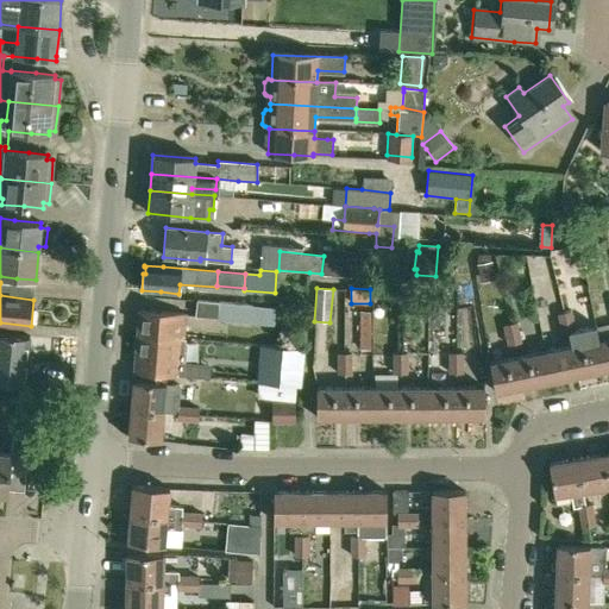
[(276,308),(218,302),(217,319),(275,325),(276,308)]
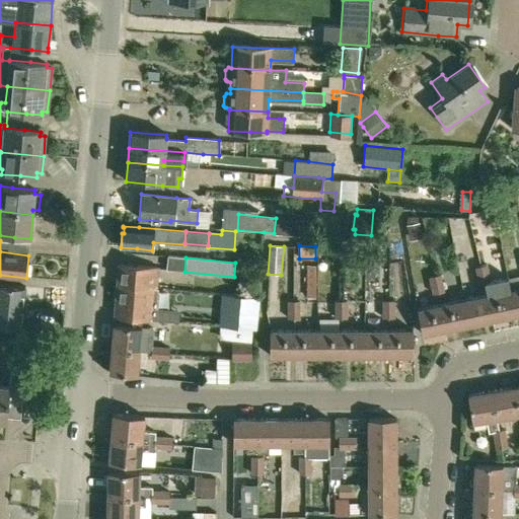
[(487,264),(473,266),(475,275),(488,272),(487,264)]
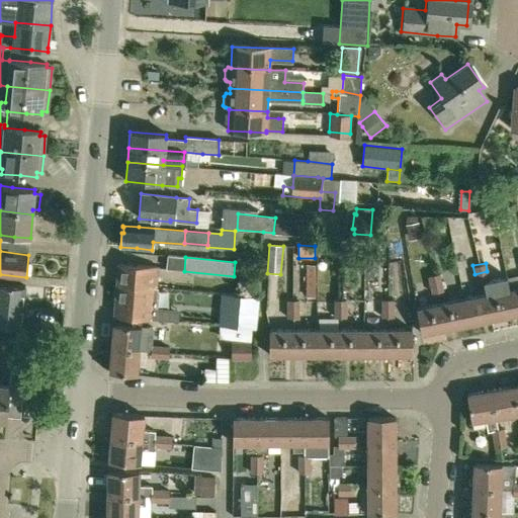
[(118,264),(117,284),(156,288),(158,268),(118,264)]
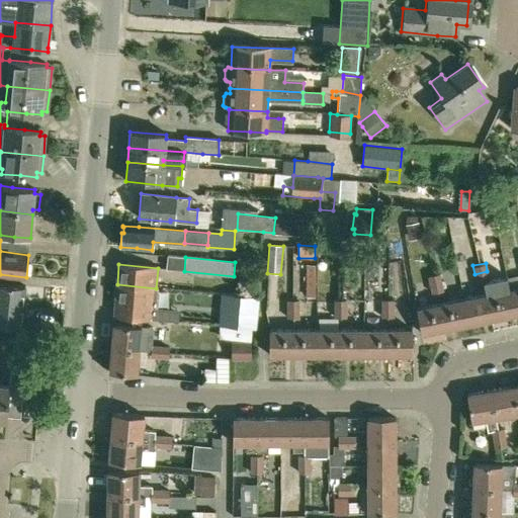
[(487,271),(475,274),(477,283),(484,281),(489,280),(487,271)]
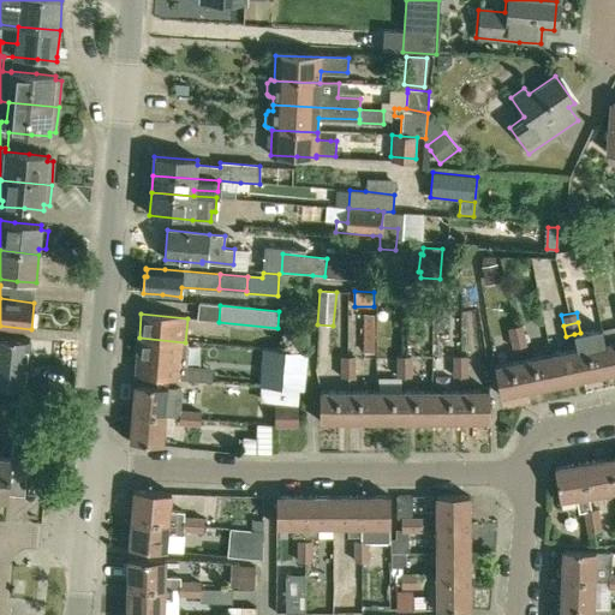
[(507,327),(509,338),(525,334),(523,324),(507,327)]
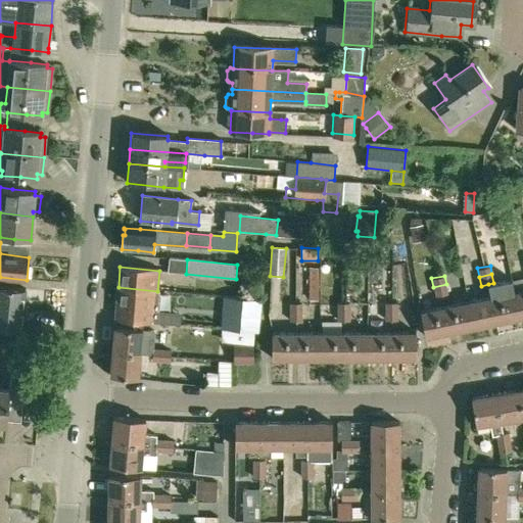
[(493,283),(488,284),(490,297),(495,323),(519,318),(514,292),(512,280),(493,283)]
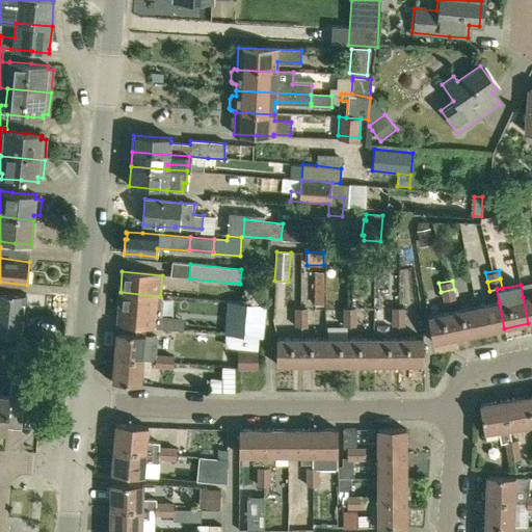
[(454,289),(441,292),(443,300),(455,298),(454,289)]
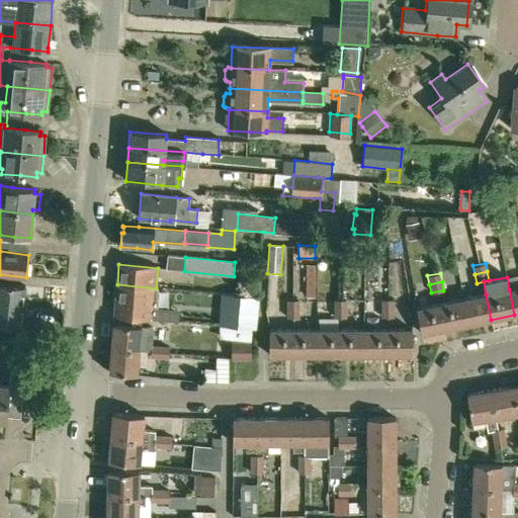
[(0,305),(24,307),(26,286),(0,284),(0,305)]
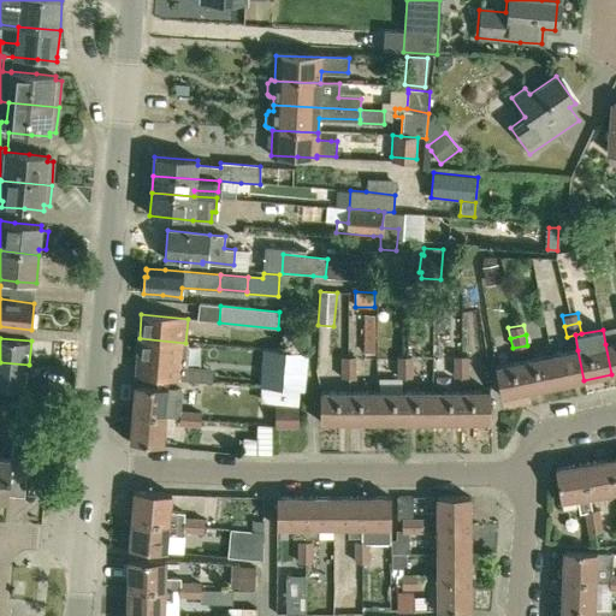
[(185,343),(140,338),(137,362),(136,377),(182,380),(185,343)]
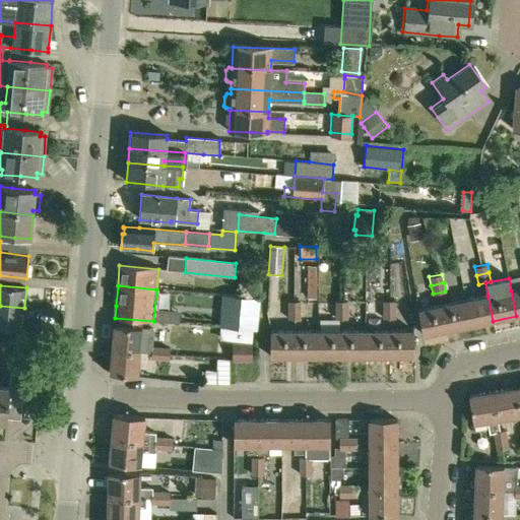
[(519,288),(511,290),(516,316),(519,315),(519,288)]
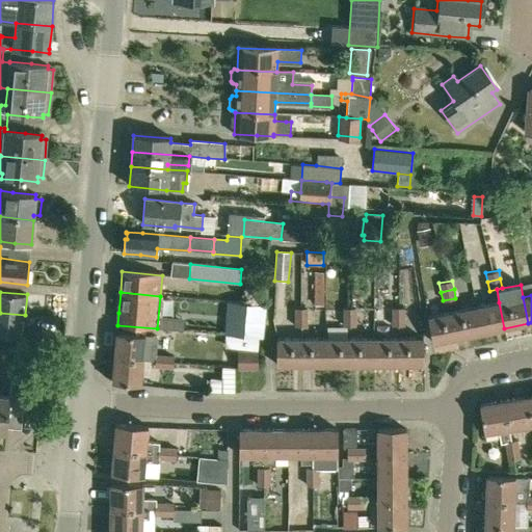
[(224,334),(230,334),(260,338),(263,338),(266,304),(227,301),(224,334)]
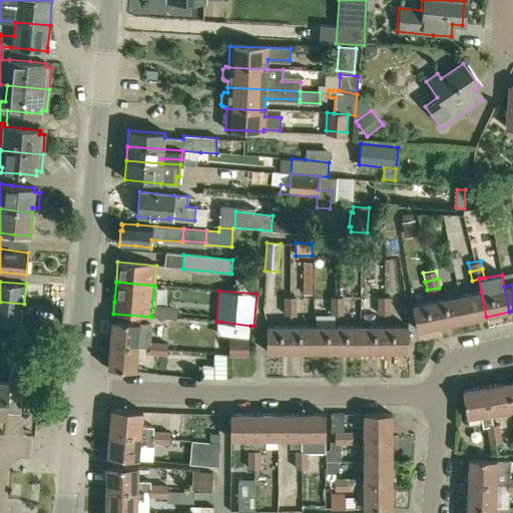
[(481,292),(459,297),(464,322),(486,317),(481,292)]
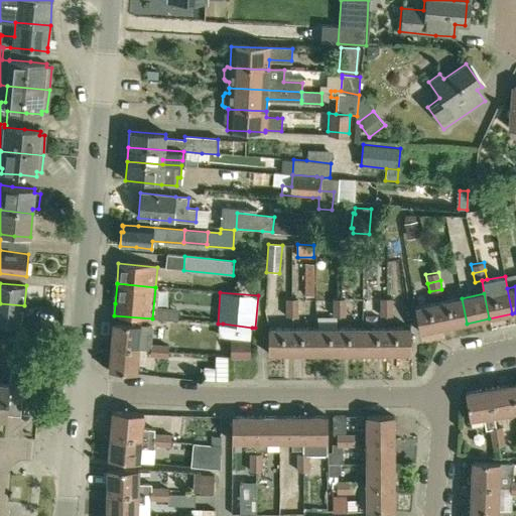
[(285,298),(285,307),(298,307),(298,298),(285,298)]
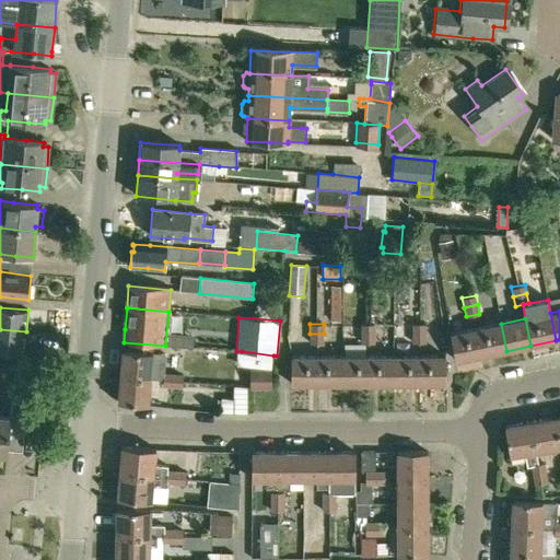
[(361,324),(361,334),(374,334),(374,324),(361,324)]
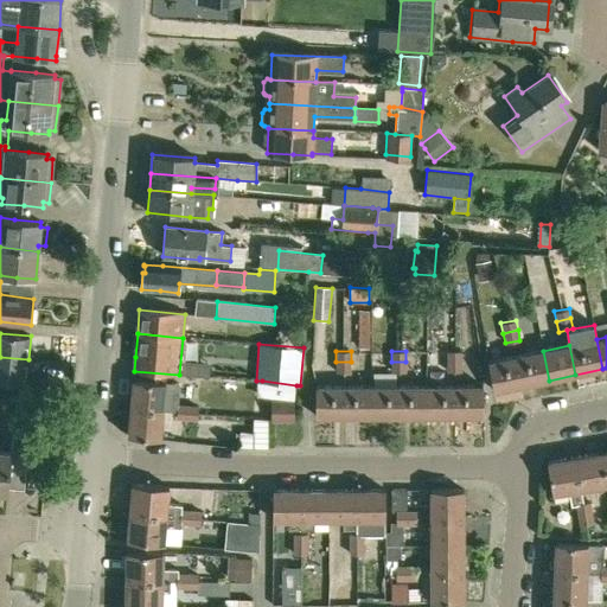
[(447,351),(447,360),(461,360),(461,351),(447,351)]
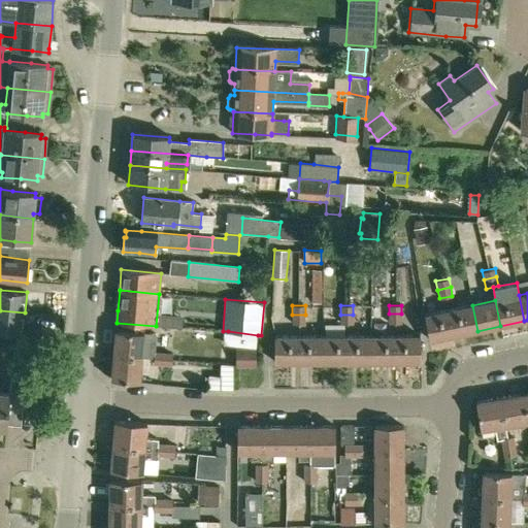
[(472,305),(449,310),(454,335),(477,331),(472,305)]
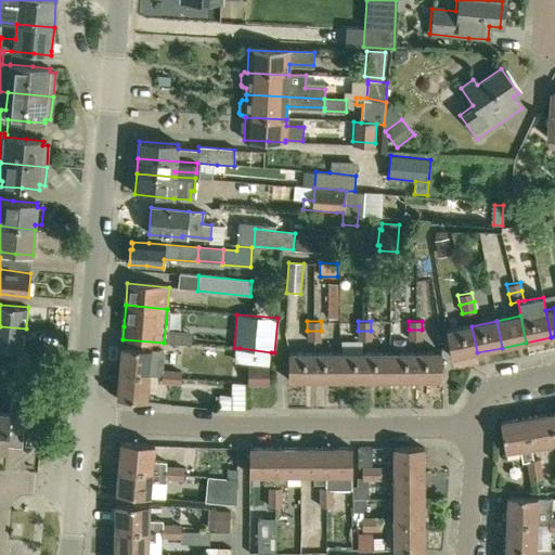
[(26,328),(0,326),(0,348),(24,350),(26,328)]
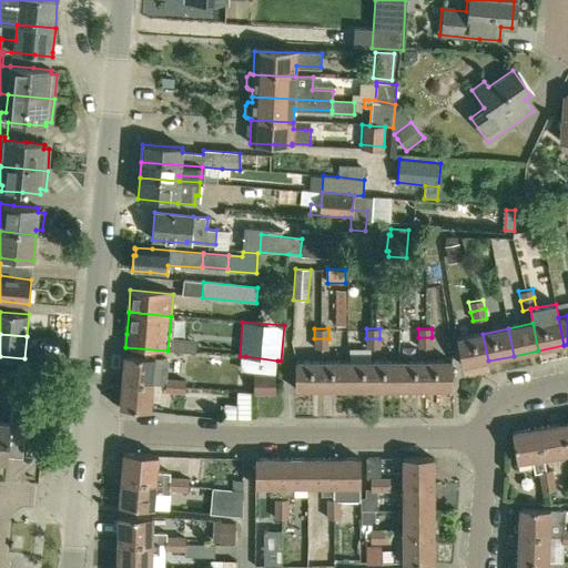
[(483,334),(456,340),(462,366),(488,361),(483,334)]
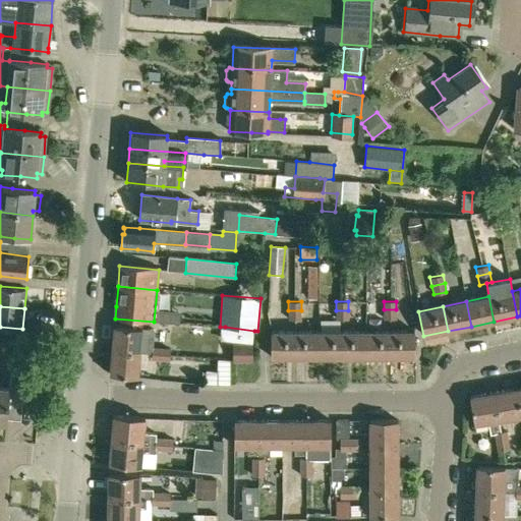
[(396,309),(384,309),(384,319),(396,319),(396,309)]
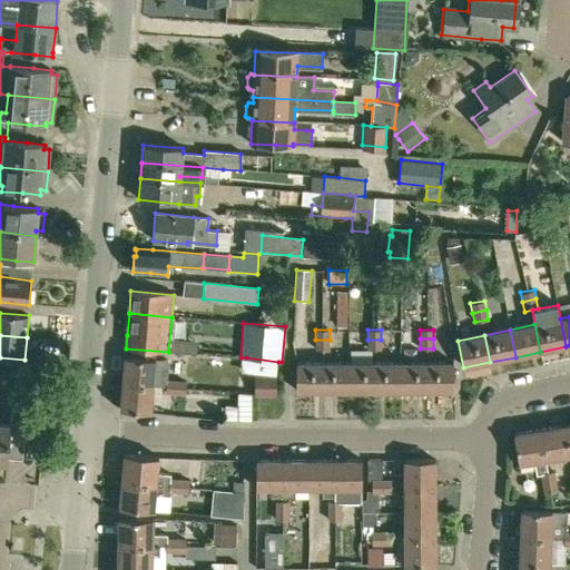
[(331,349),(330,340),(315,340),(316,349),(331,349)]
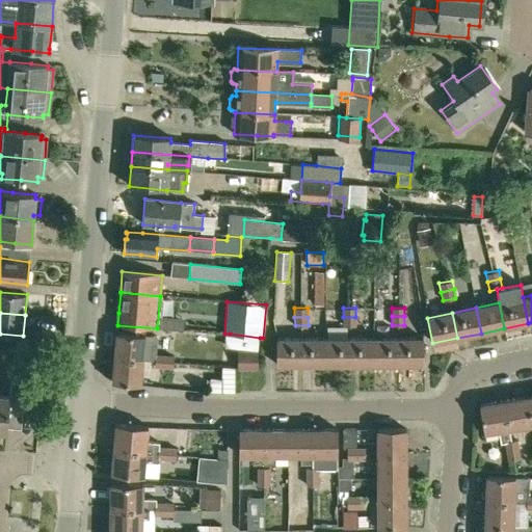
[(355,325),(355,317),(343,317),(343,325),(355,325)]
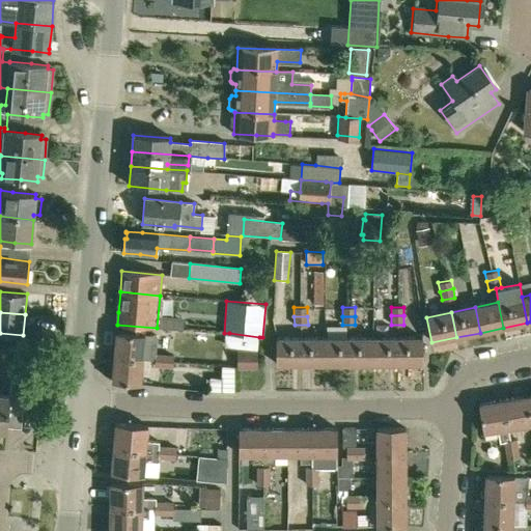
[(116,332),(114,357),(142,360),(144,334),(116,332)]
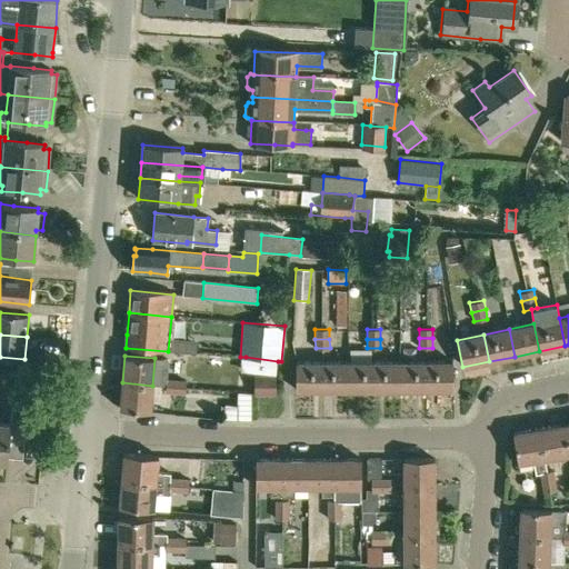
[(278,361),(246,357),(243,372),(277,375),(278,361)]
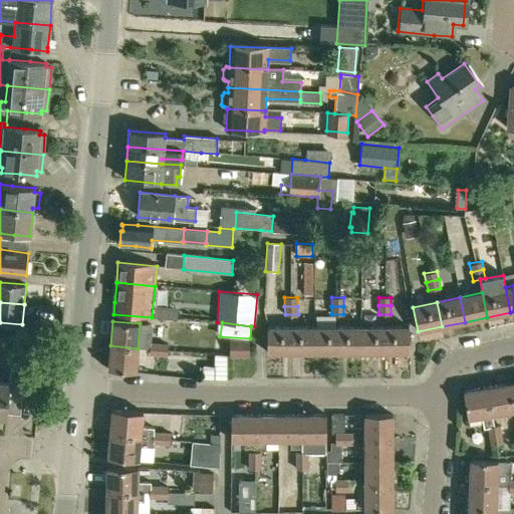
[(361,327),(337,328),(338,352),(361,352),(361,327)]
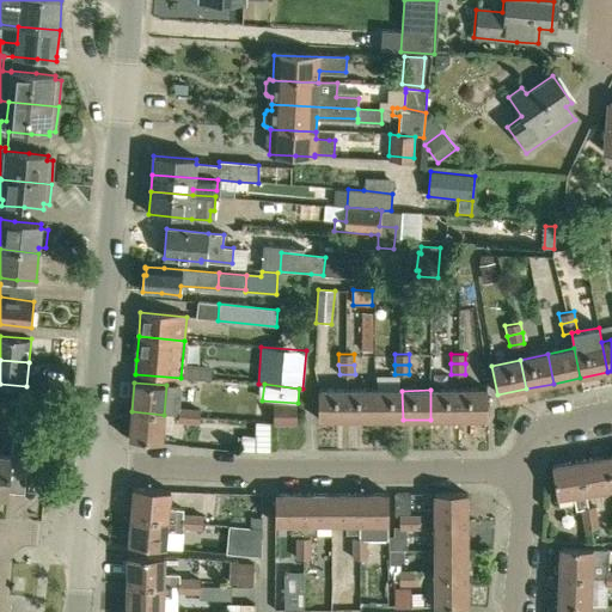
[(459,420),(458,390),(430,390),(430,420),(459,420)]
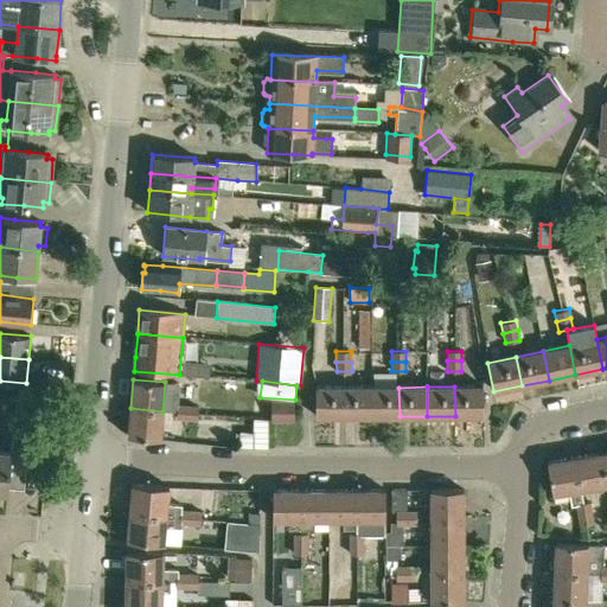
[(483,387),(454,387),(455,416),(483,416),(483,387)]
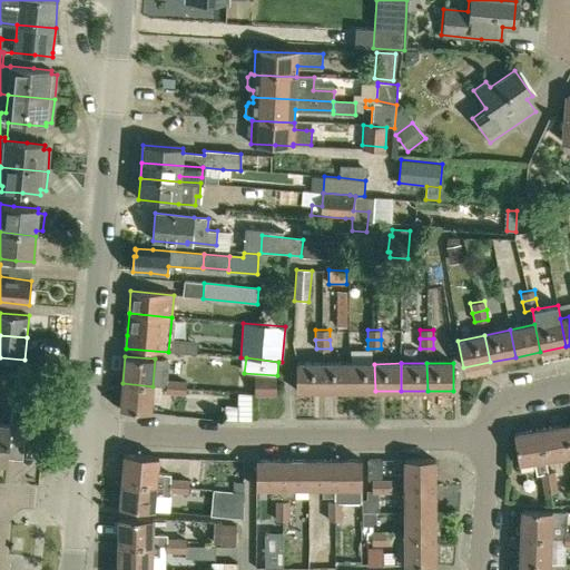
[(296,391),(322,391),(322,364),(295,364),(296,391)]
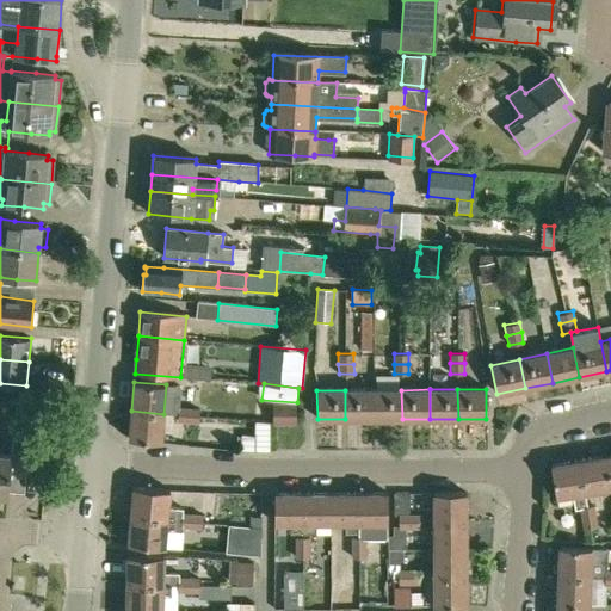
[(345,419),(374,419),(374,390),(345,390),(345,419)]
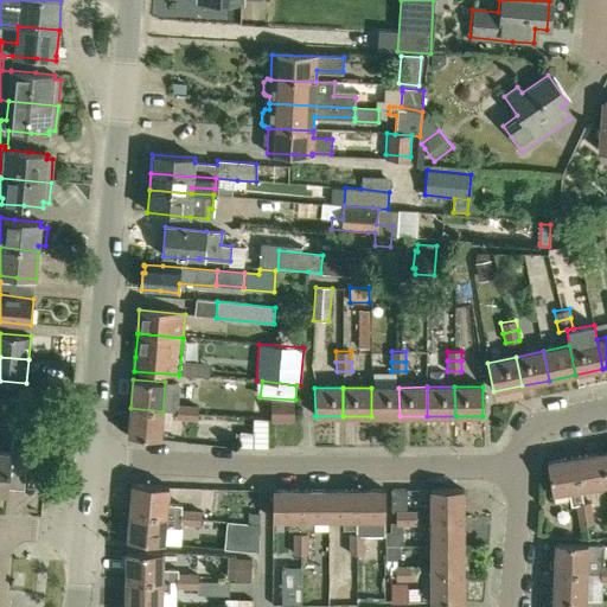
[(371,388),(371,416),(400,416),(398,388),(371,388)]
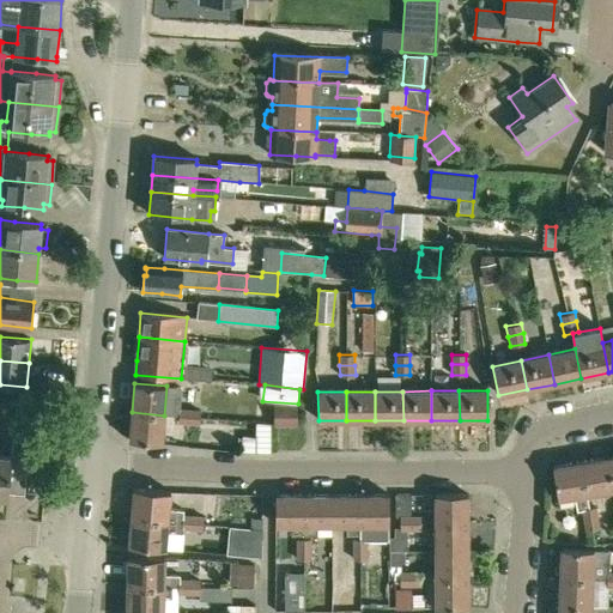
[(200,424),(200,417),(217,418),(217,405),(201,404),(200,410),(189,410),(188,423),(200,424)]
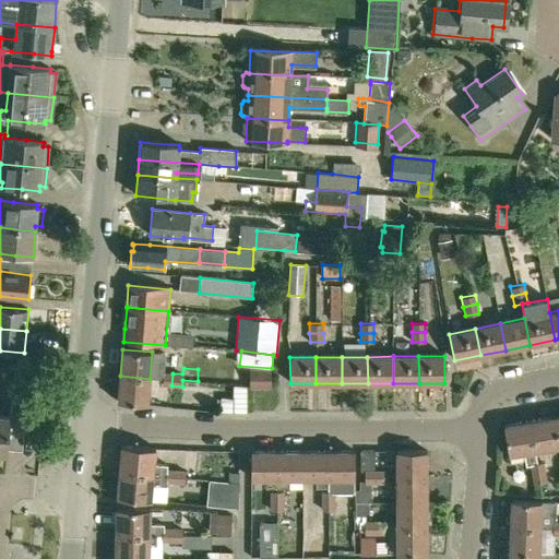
[(249,372),(249,387),(271,387),(271,370),(249,370),(249,372)]
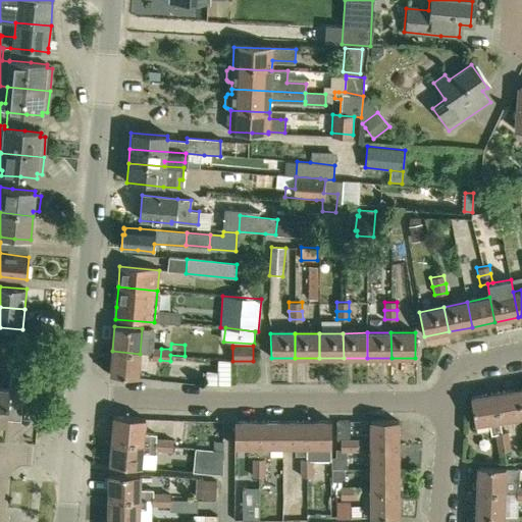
[(160,360),(161,349),(152,348),(151,360),(160,360)]
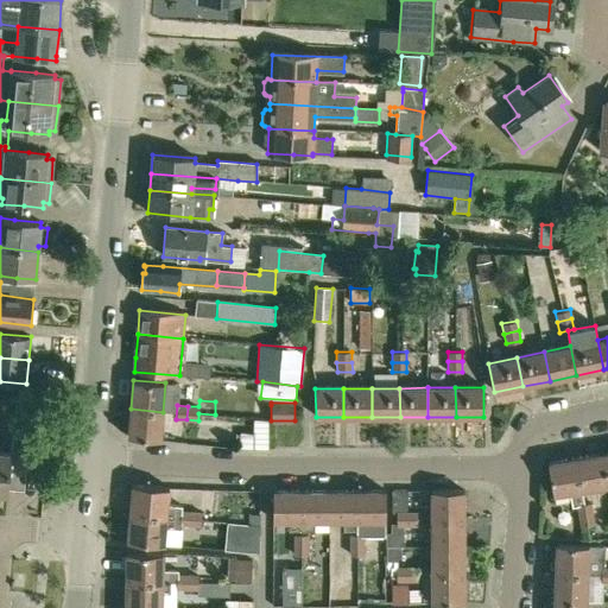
[(131,409),(128,437),(160,439),(163,412),(131,409)]
